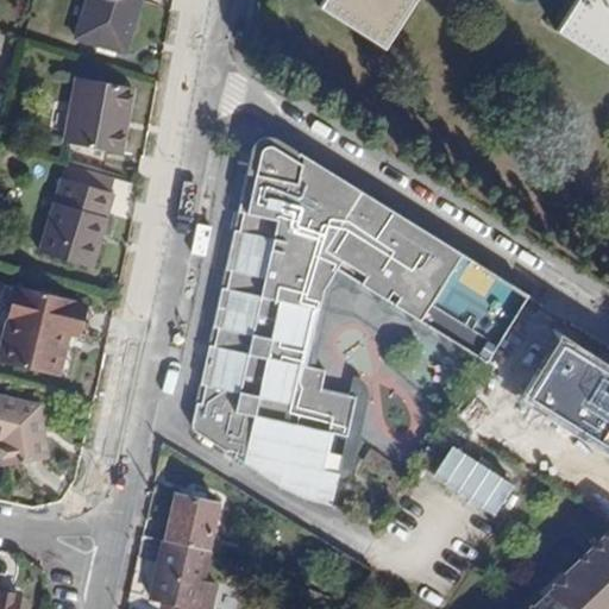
[(88,0),(77,38),(123,54),(138,0),(88,0)]
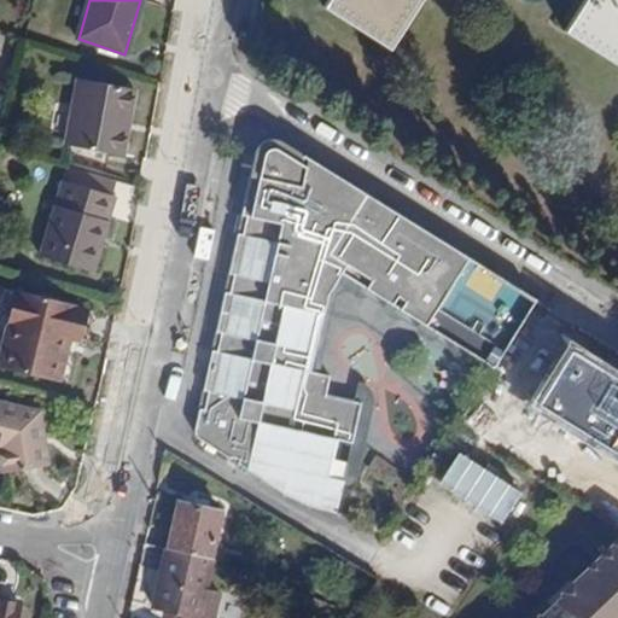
[(330,0),(326,7),(390,48),(420,0),(330,0)]
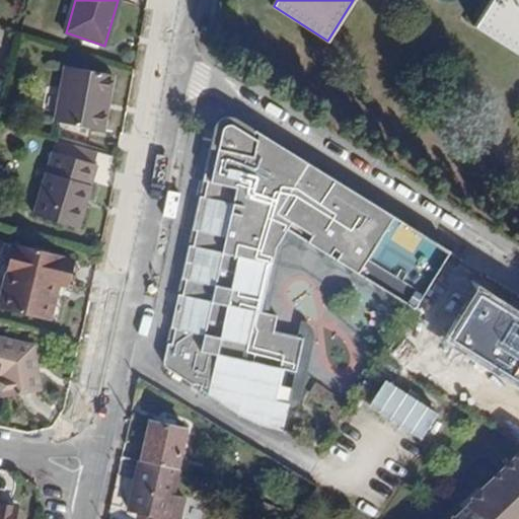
[(518,0),(493,0),(475,27),(518,55),(518,0)]
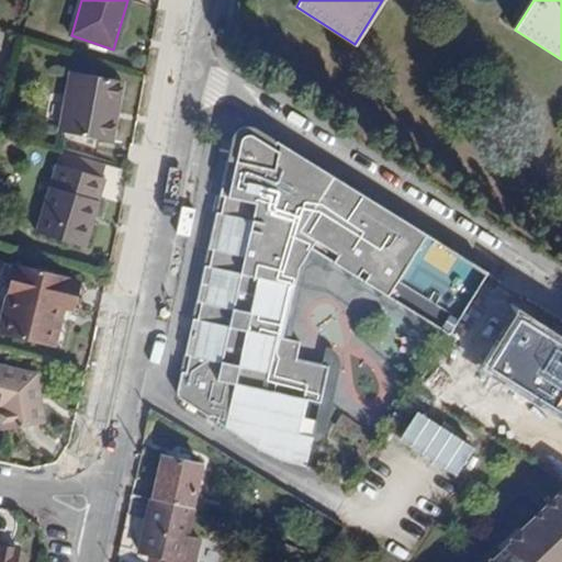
[(64,132),(112,141),(122,81),(74,72),(64,132)]
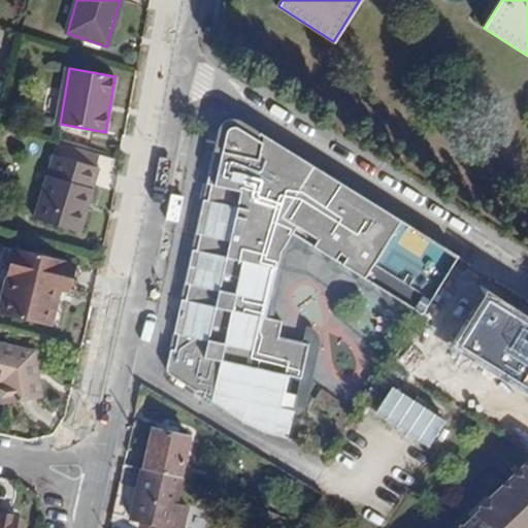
[(267,151),(283,155),(290,152),(241,121),(235,119),(226,121),(221,125),(218,132),(222,133),(223,131),(223,129),(224,128),(225,126),(226,125),(227,124),(229,124),(230,123),(233,123),(234,123),(236,124),(237,124),(238,124),(261,138),(269,143),(267,151)]
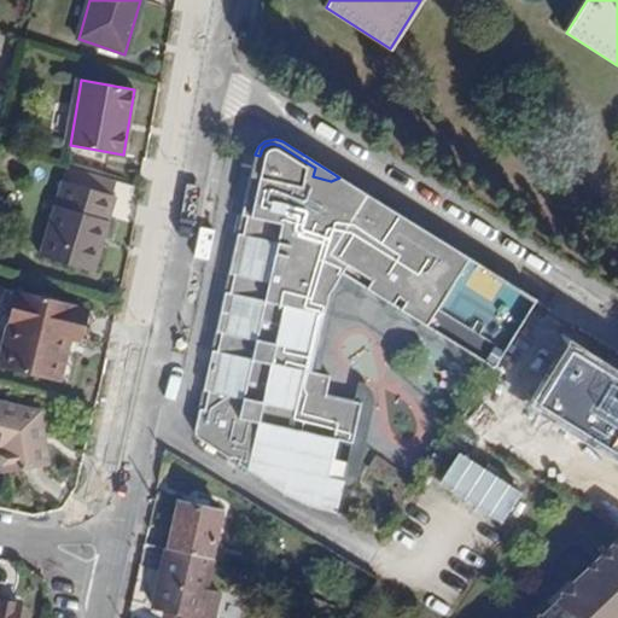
[(238,233),(229,274),(234,274),(229,293),(225,292),(216,332),(221,333),(217,353),(213,351),(203,391),(208,392),(204,410),(199,409),(194,431),(194,437),(198,441),(229,460),(234,441),(243,443),(238,465),(266,483),(267,477),(286,482),(283,494),(298,502),(313,508),(338,516),(345,483),(328,479),(337,442),(354,444),(362,404),(326,397),(331,378),(310,373),(328,296),(348,266),(353,269),(356,263),(367,270),(359,284),(495,369),(538,302),(525,293),(520,301),(396,225),(391,233),(375,223),(382,211),(379,202),(339,178),(331,181),(313,176),(315,168),(305,162),(279,145),(278,145),(277,145),(274,144),(273,144),(269,144),(268,145),(266,145),(264,146),(263,147),(262,150),(261,151),(261,153),(260,156),(255,155),(242,215),(252,217),(249,235),(238,233)]
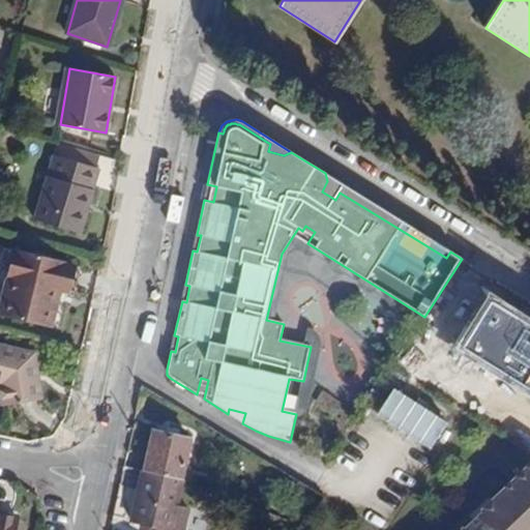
[(92,189),(90,189),(96,169),(54,156),(49,175),(50,176),(37,219),(79,232),(92,189)]
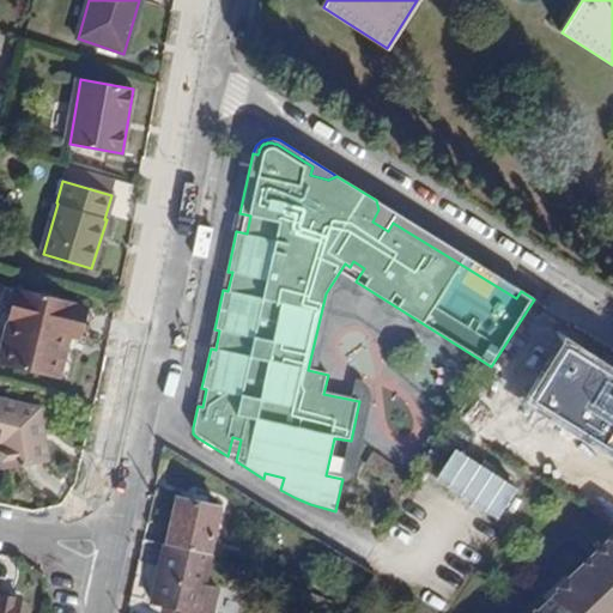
[(432,235),(376,200),(378,210),(372,222),(388,231),(393,223),(516,298),(521,291),(432,235)]
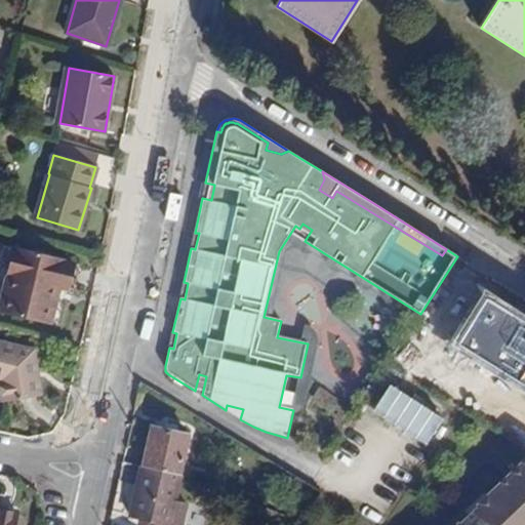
[(205,183),(202,198),(211,200),(214,185),(205,183)]
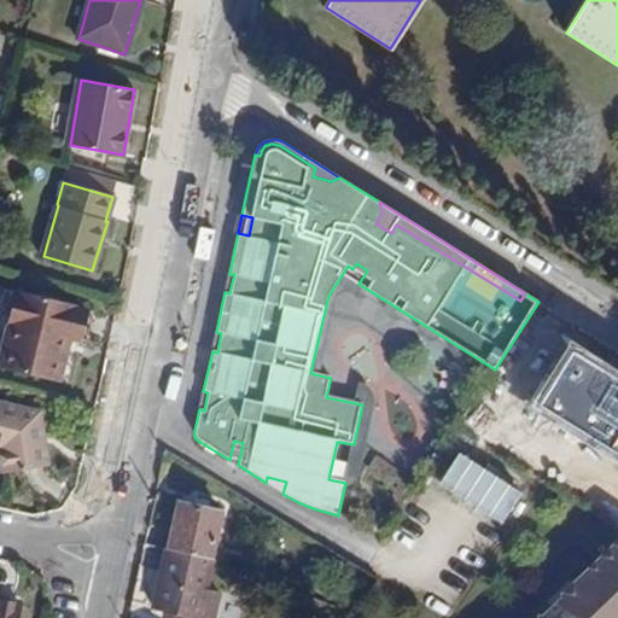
[(348,266),(342,274),(359,284),(367,270),(356,263),(353,269),(348,266)]
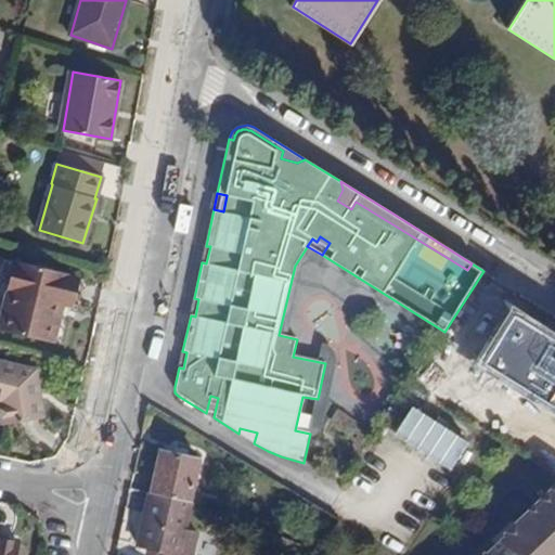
[(62,305),(71,307),(77,280),(69,278),(69,274),(20,261),(1,331),(52,344),(62,305)]
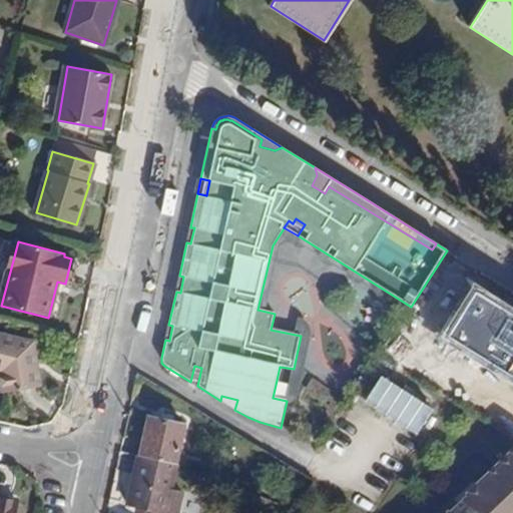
[(512,315),(474,291),(446,335),(512,376),(512,315)]
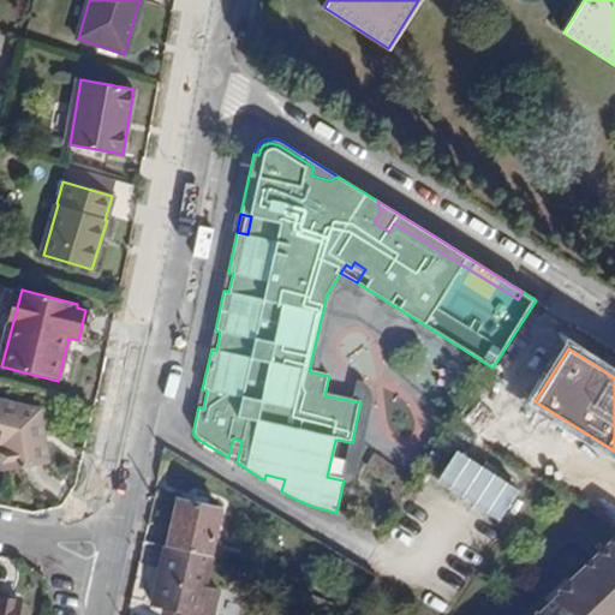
[(5,469),(47,463),(37,411),(0,401),(0,446),(1,447),(5,469)]
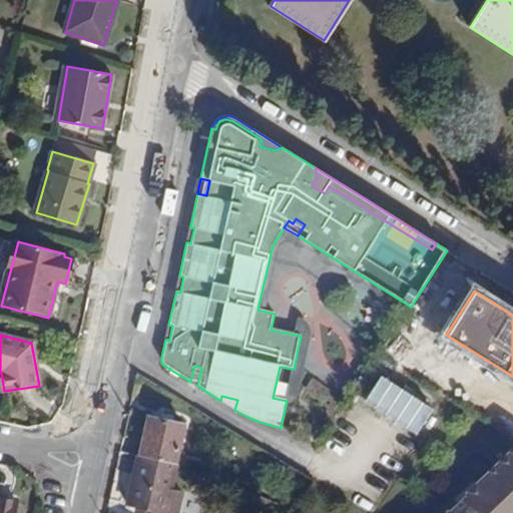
[(194,366),(190,382),(197,386),(201,368),(194,366)]
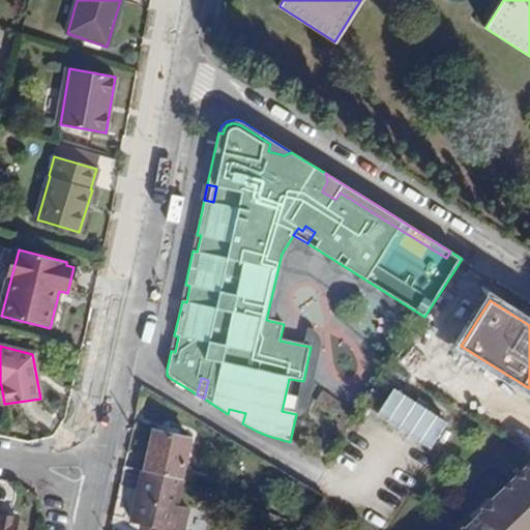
[(229,409),(228,414),(242,423),(245,413),(229,409)]
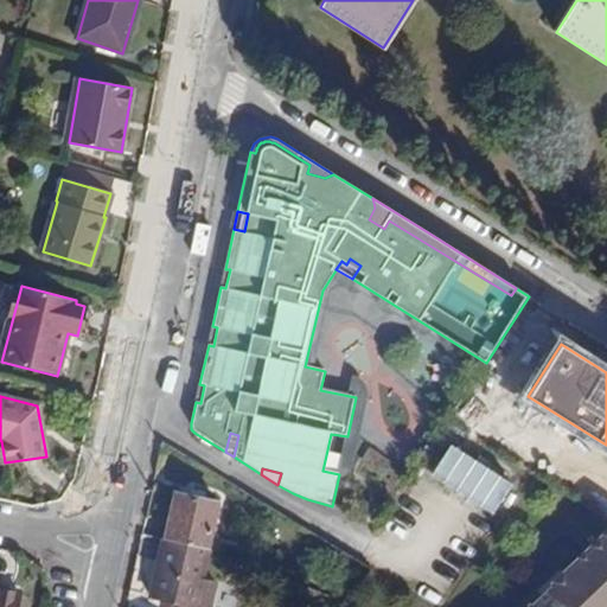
[(166,541),(208,549),(218,504),(176,494),(166,541)]
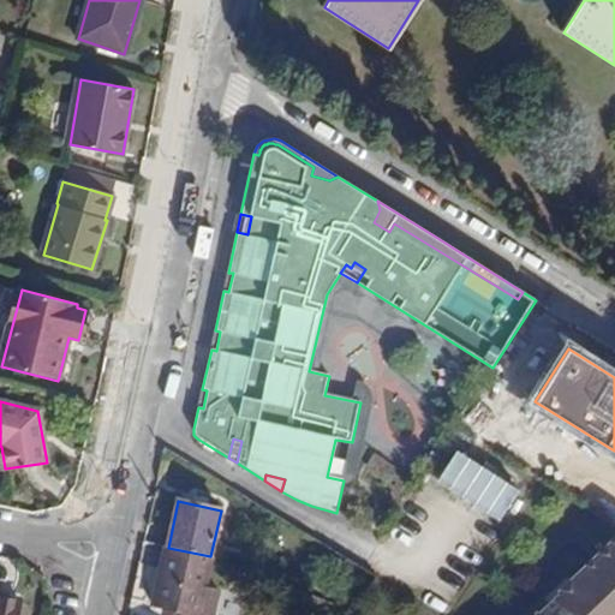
[(614,614),(614,537),(556,592),(559,595),(538,614),(536,611),(532,614),(614,614)]
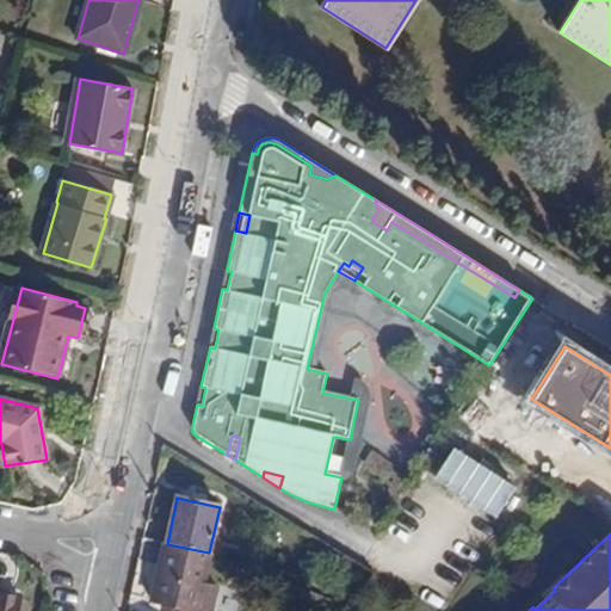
[(208,610),(214,585),(203,582),(209,553),(167,544),(154,602),(196,610),(208,610)]
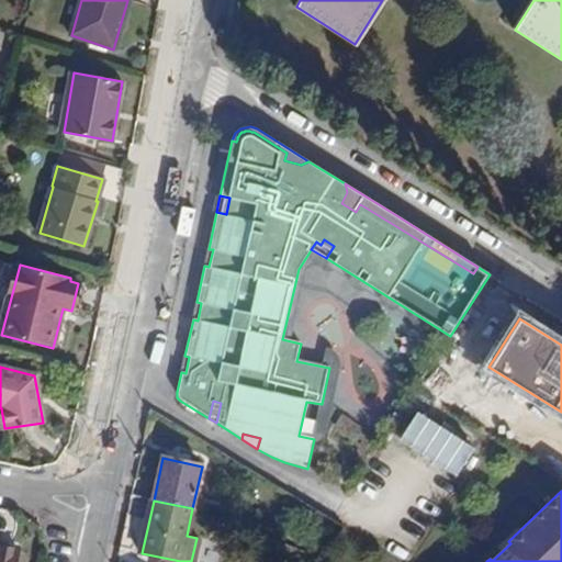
[(14,561),(18,548),(0,543),(0,561),(14,561)]
